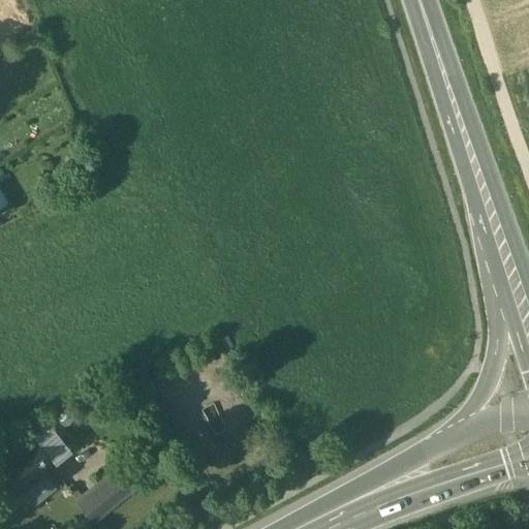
[(68,450),(49,426),(29,441),(49,467),(68,450)]
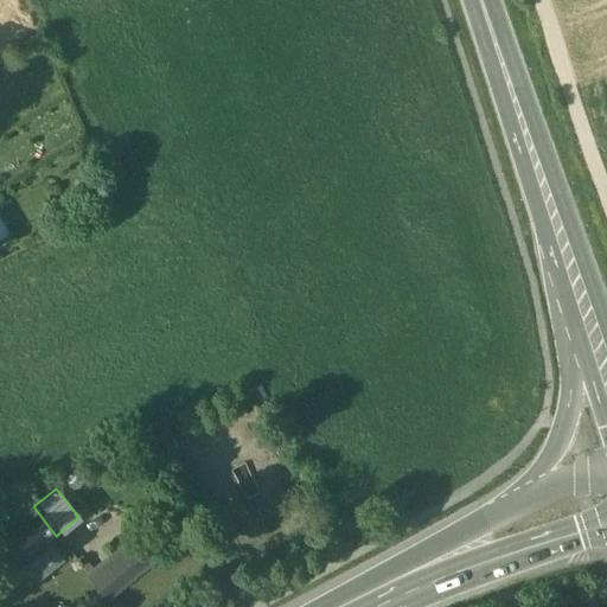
[(56,536),(33,506),(2,531),(25,561),(56,536)]
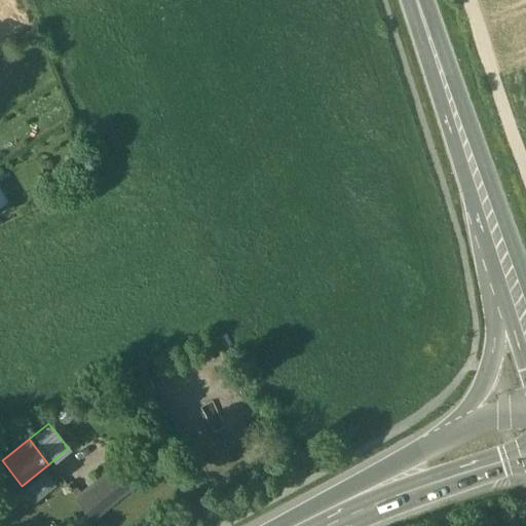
[(103,453),(84,462),(88,472),(107,462),(103,453)]
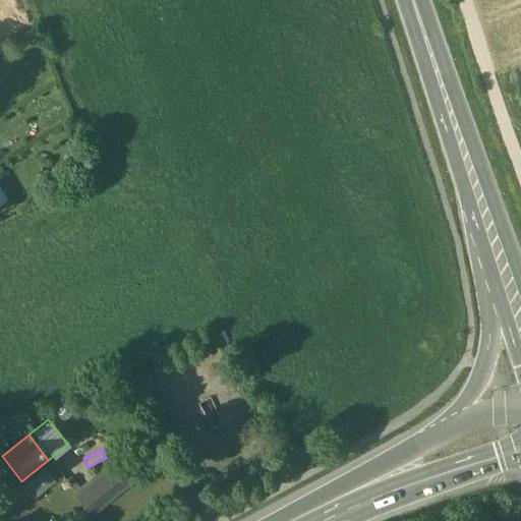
[(136,478),(121,460),(77,495),(94,513),(136,478)]
